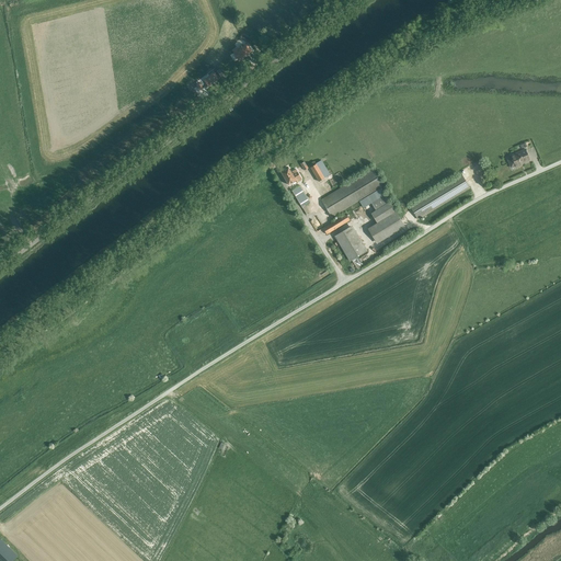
[(253,38),(243,33),(240,38),(248,43),(250,44),(253,38)]
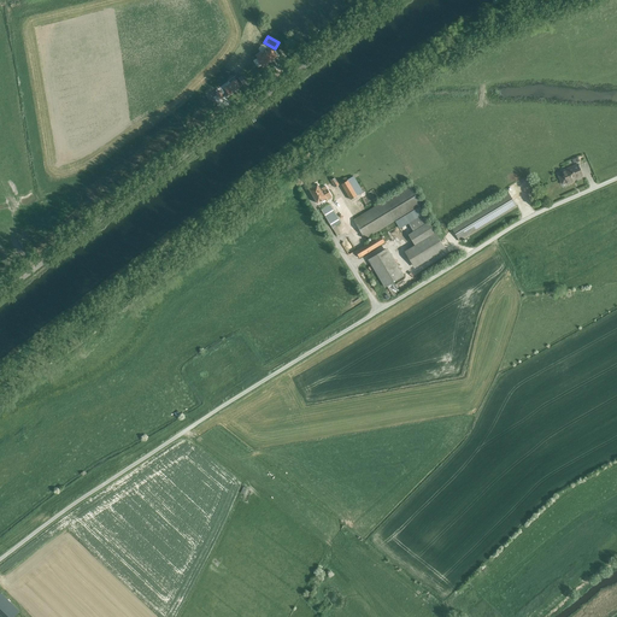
[(262,52),(256,56),(263,66),(268,63),(266,62),(272,58),(274,59),(277,57),(271,48),(269,50),(268,47),(263,51),(265,53),(263,54),(262,52)]
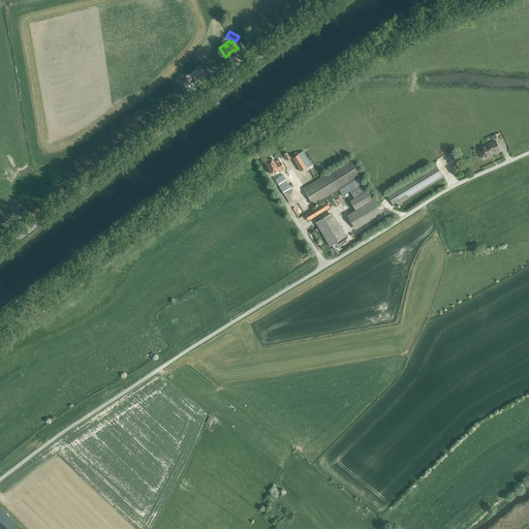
[(200,68),(192,74),(196,80),(197,80),(198,81),(206,74),(200,68)]
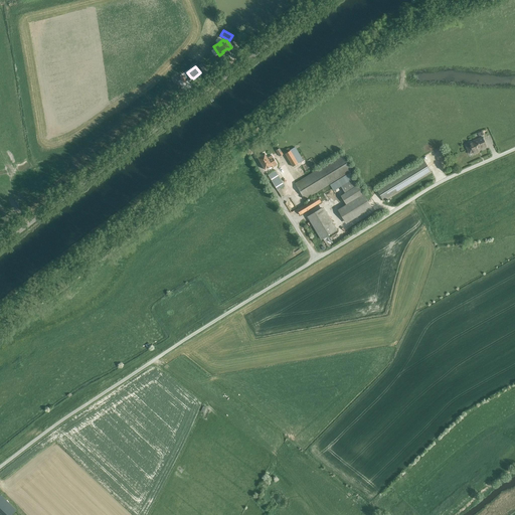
[(487,147),(482,137),(469,142),(470,145),(466,147),(469,154),(473,152),(473,154),(479,151),(478,150),(480,149),(480,150),(487,147)]
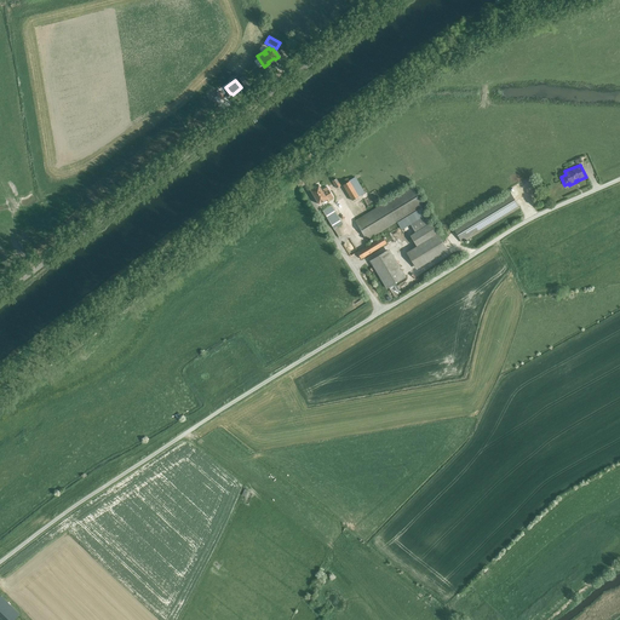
[(348,178),(342,182),(352,201),(365,193),(355,177),(349,181),(348,178)]
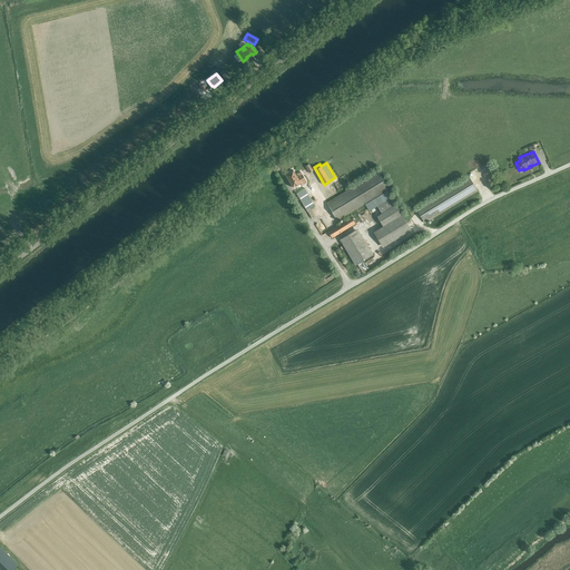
[(294,170),(285,175),(293,188),(301,184),(302,185),(307,183),(301,172),(296,175),(294,170)]
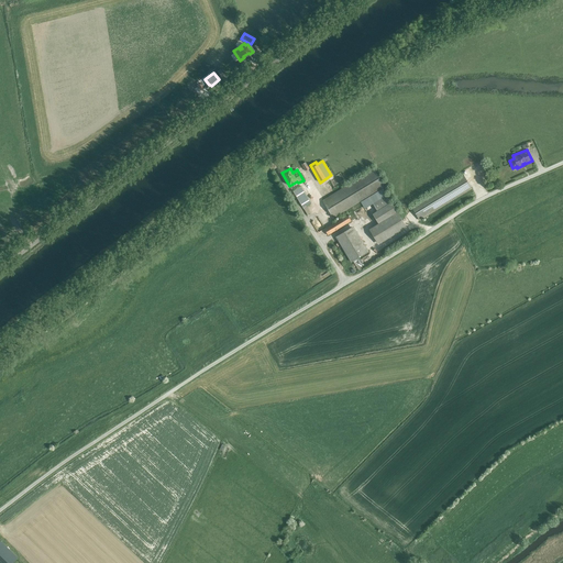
[(374,169),(322,200),(333,219),(383,188),(385,187),(374,169)]
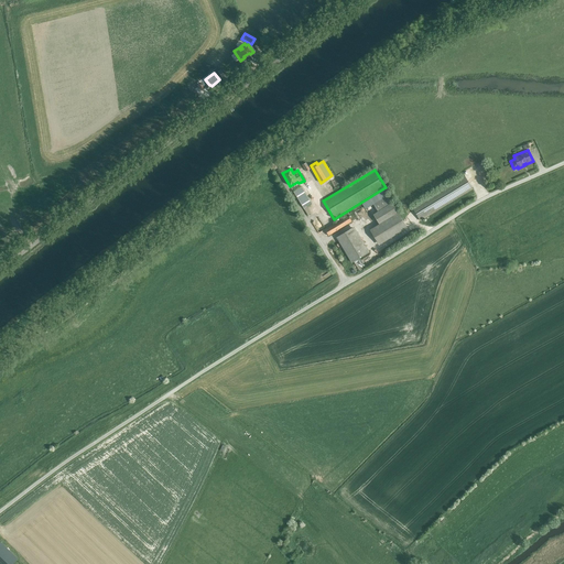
[(464,175),(412,207),(420,220),(425,217),(427,215),(473,188),(464,175)]
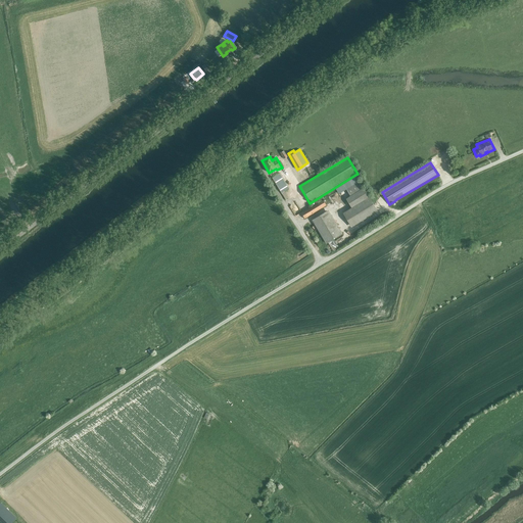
[(272,178),(286,200),(289,198),(284,191),(288,189),(279,174),(272,178)]
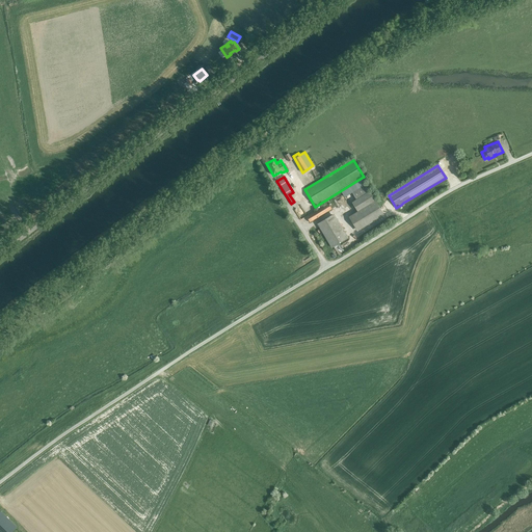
[(370,191),(362,178),(341,191),(345,197),(352,193),(356,200),(370,191)]
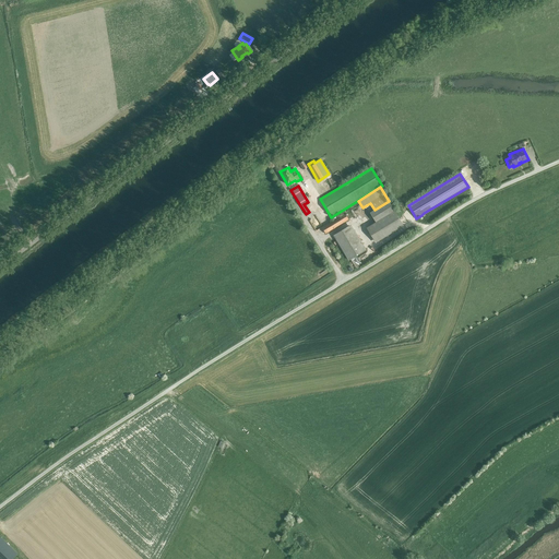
[(375,210),(369,212),(376,222),(366,227),(376,242),(404,226),(389,201),(375,210)]
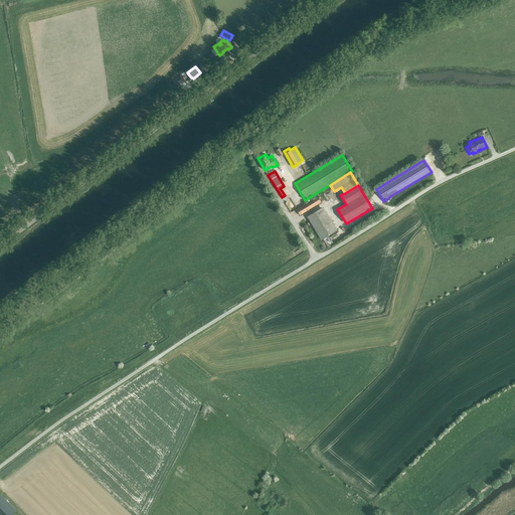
[(321,202),(318,196),(297,209),(300,215),(321,202)]
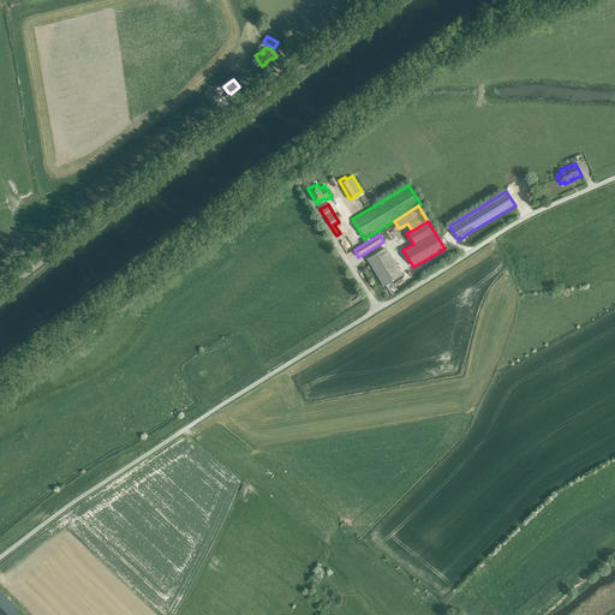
[(366,258),(370,264),(389,254),(386,246),(366,258)]
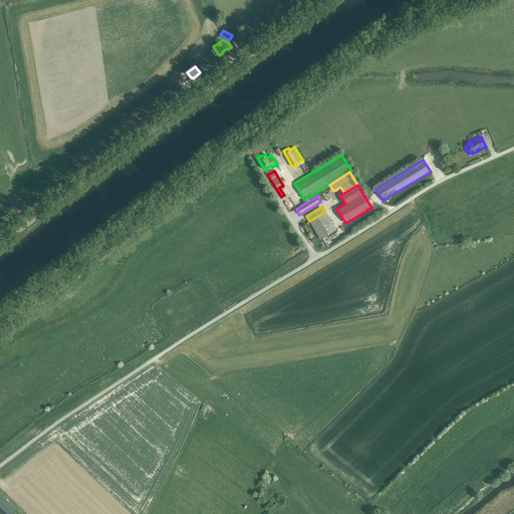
[(325,212),(309,221),(320,238),(336,229),(325,212)]
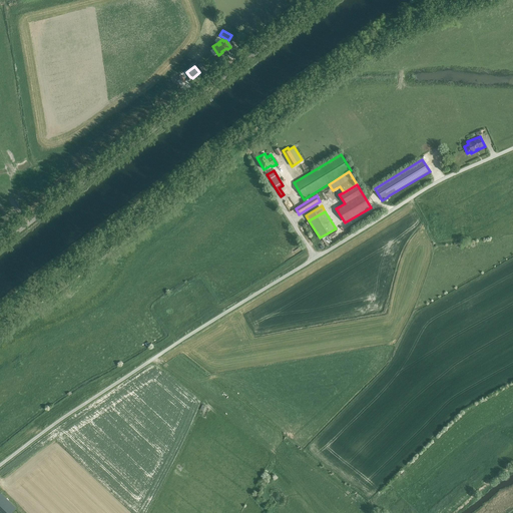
[(6,493),(0,497),(0,512),(11,512),(18,507),(6,493)]
